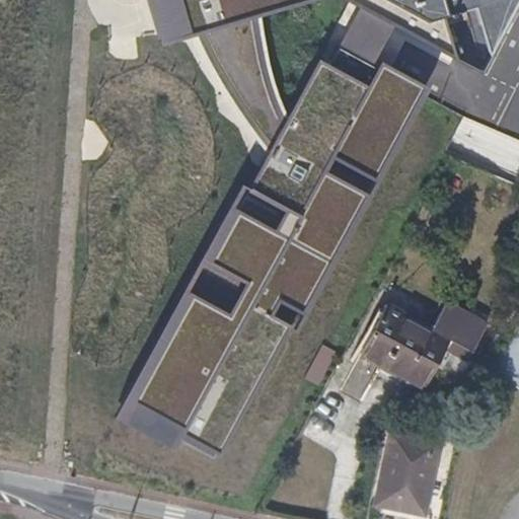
[(518,0),(164,0),(174,31),(197,25),(221,77),(253,121),(279,151),(143,395),(231,445),(437,78),(391,55),(409,22),(428,32),(450,25),(447,15),(475,7),(490,55),(518,0)]
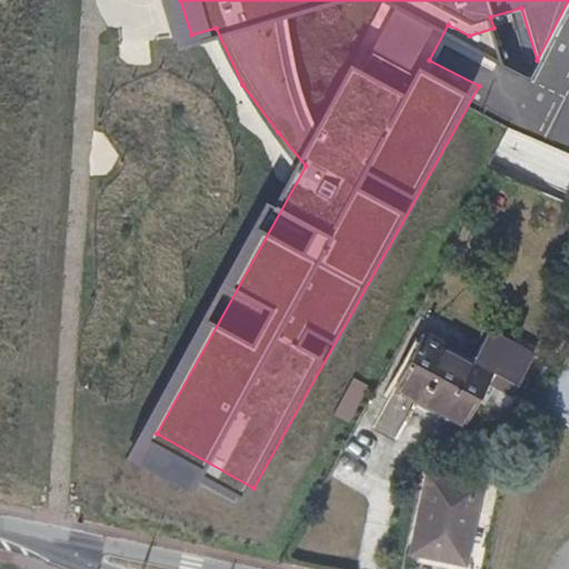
[(36,46),(69,47),(70,21),(37,19),(36,46)]
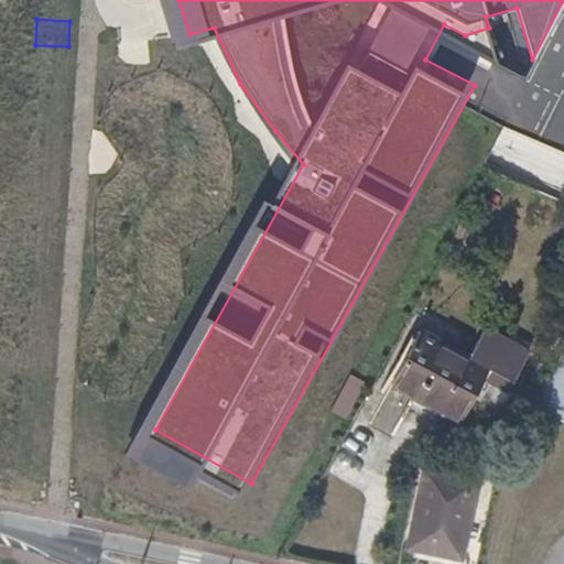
[(24,90),(58,93),(60,64),(25,62),(24,90)]
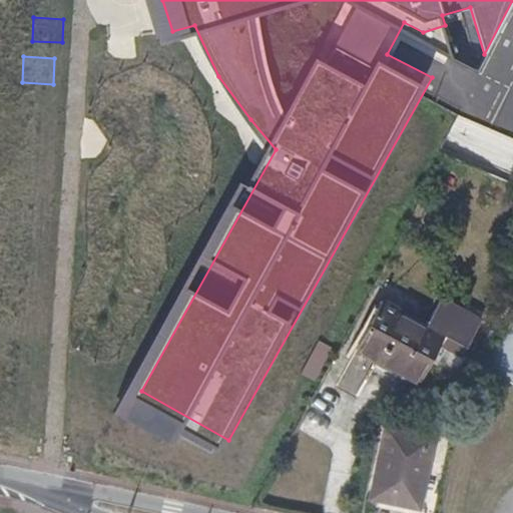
[(512,182),(512,137),(458,111),(441,148),(512,182)]
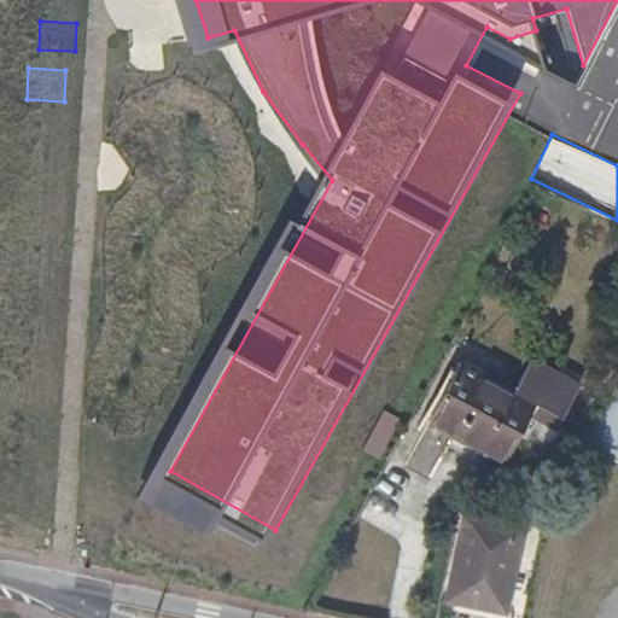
[(514,391),(460,362),(427,420),(503,462),(520,431),(530,414),(549,424),(557,427),(578,385),(530,361),(514,391)]
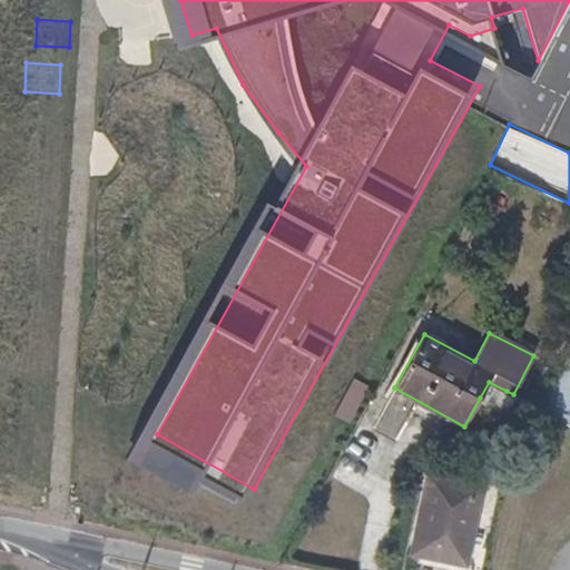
[(569,350),(540,406),(569,422),(569,350)]
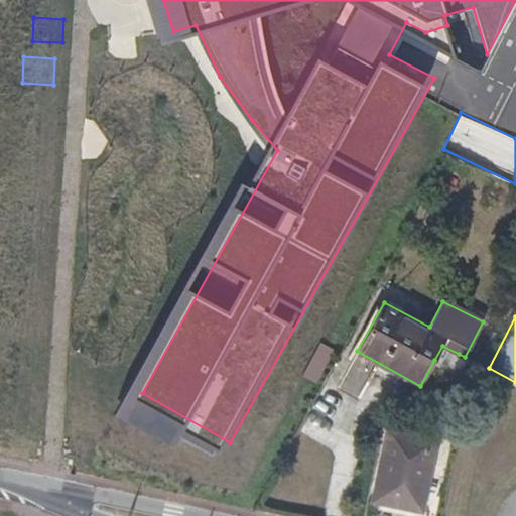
[(436,437),(388,427),(372,500),(421,510),(436,437)]
